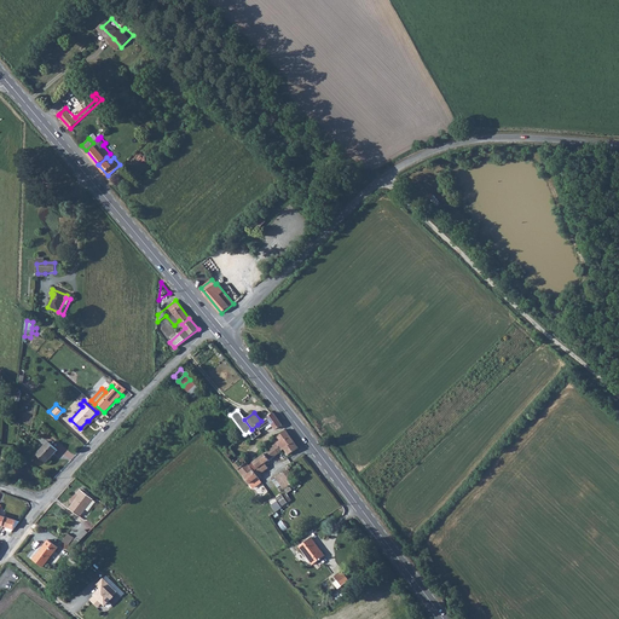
[(273,412),(261,421),(258,424),(260,428),(270,421),(277,428),(282,424),(273,412)]
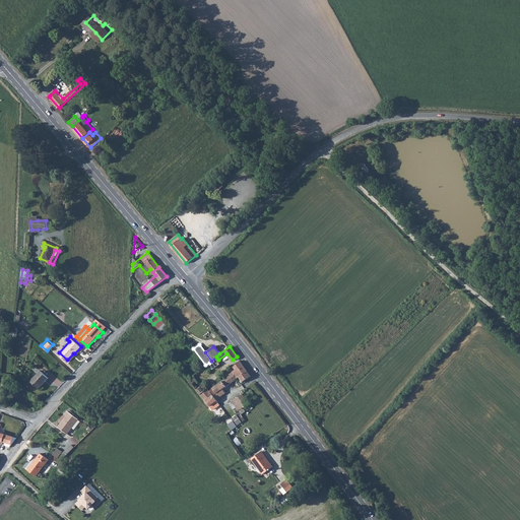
[(211,361),(209,363),(214,370),(222,365),(218,360),(216,356),(211,361)]
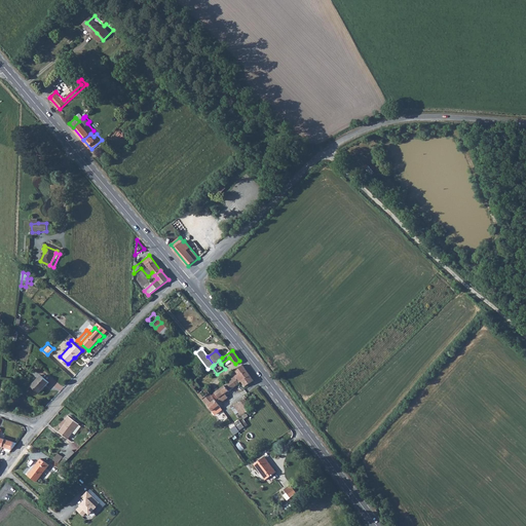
[(231,378),(232,378),(236,384),(241,380),(243,383),(246,386),(254,380),(242,365),(236,370),(238,373),(231,378)]
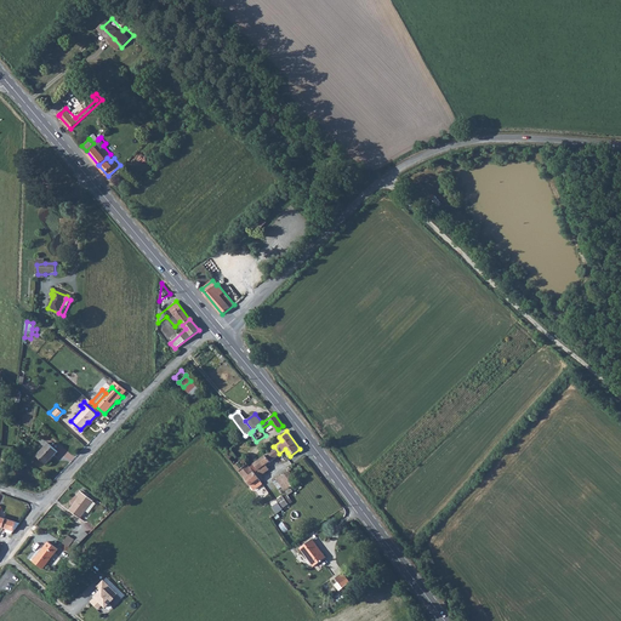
[(46,444),(34,457),(44,466),(56,453),(46,444)]
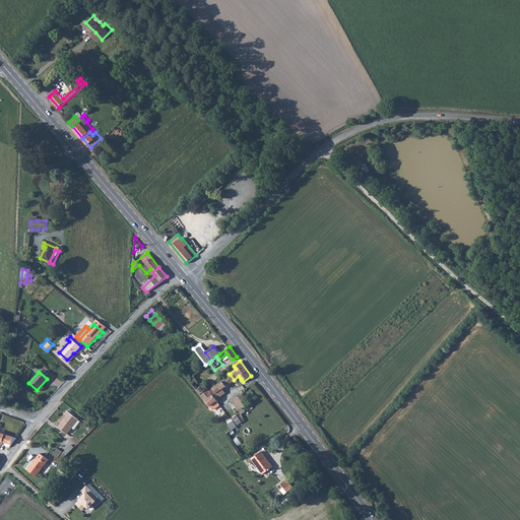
[(212,387),(212,388),(215,392),(217,391),(219,393),(223,390),(222,388),(234,380),(230,374),(212,387)]
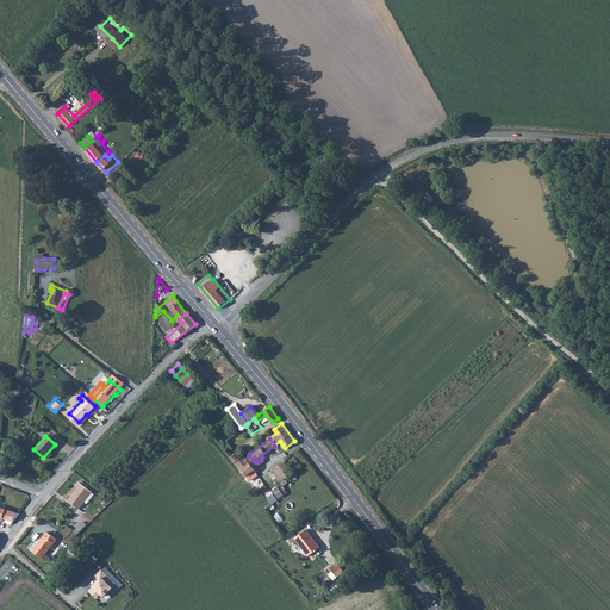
[(226,440),(221,444),(234,461),(243,454),(240,449),(236,452),(226,440)]
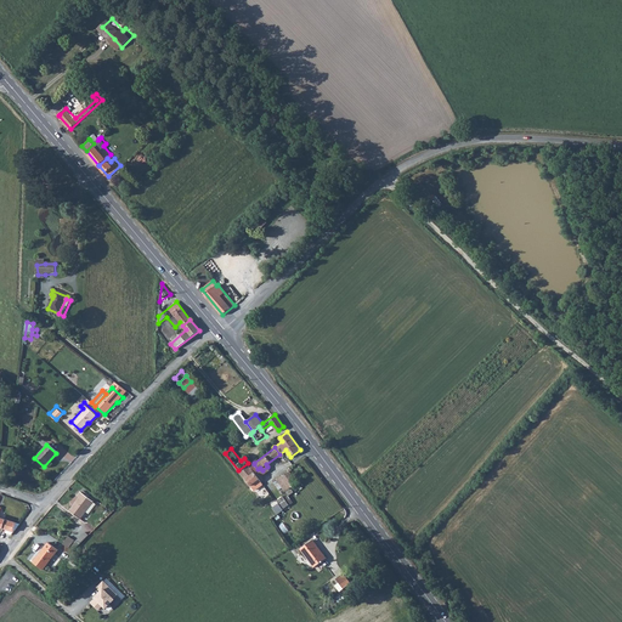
[(248,463),(238,470),(244,479),(246,479),(254,471),(250,467),(248,463)]
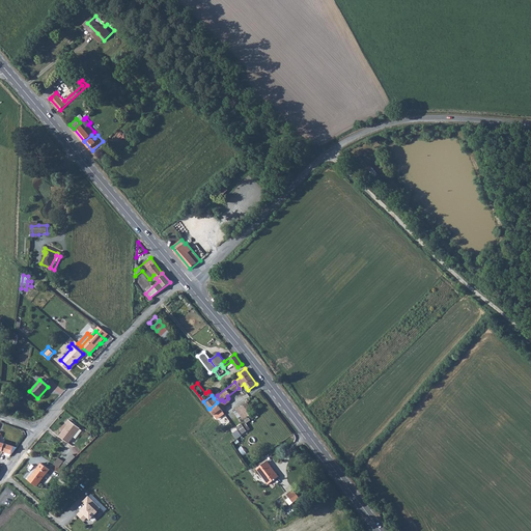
[(247,401),(242,406),(249,415),(251,414),(253,416),(256,415),(247,401)]
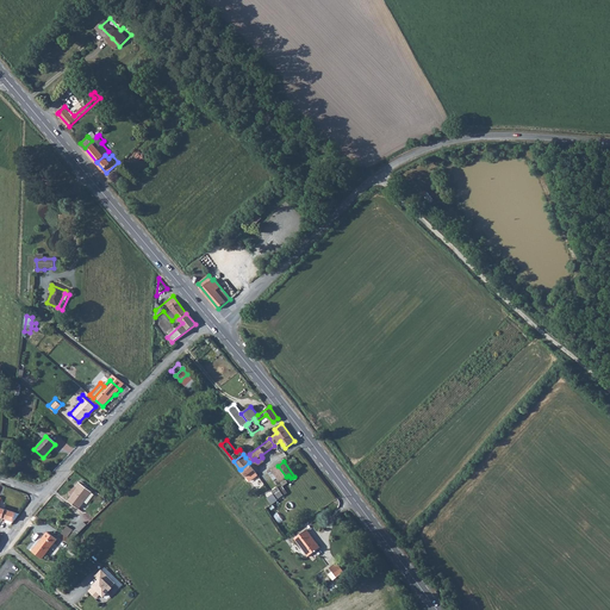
[(249,462),(241,470),(248,481),(257,474),(249,462)]
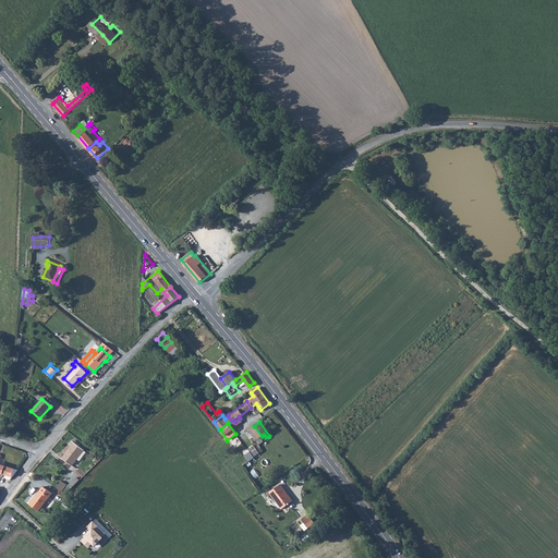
[(262,436),(254,426),(249,429),(256,440),(262,436)]
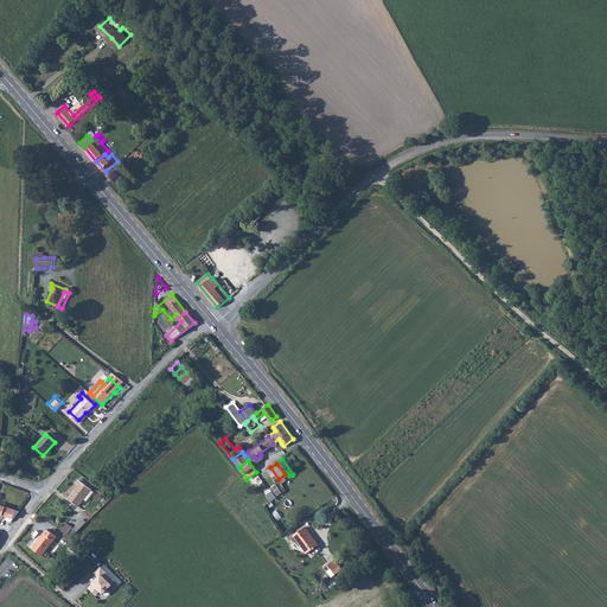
[(78,480),(76,485),(78,486),(69,499),(78,508),(91,490),(78,480)]
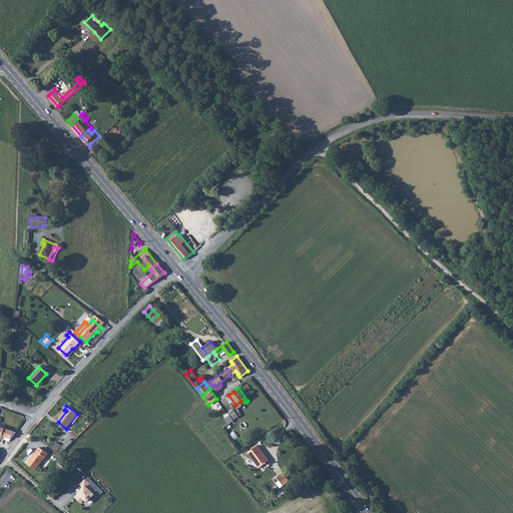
[(228,412),(232,417),(233,419),(238,416),(233,409),(228,412)]
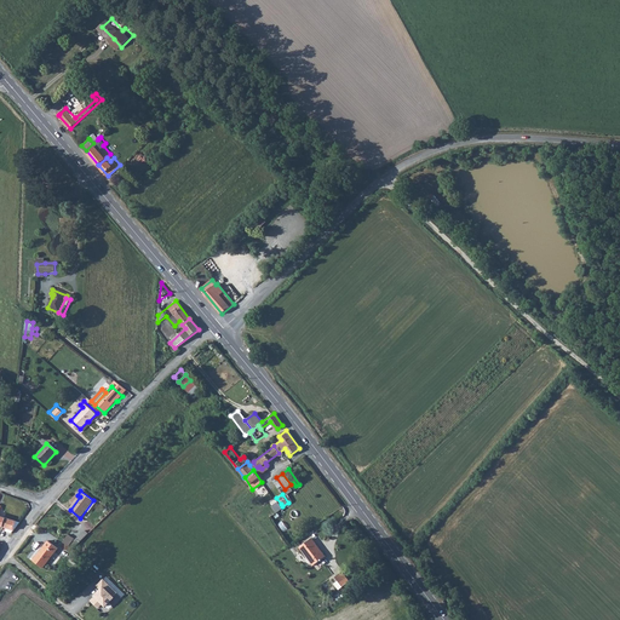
[(13,529),(17,520),(6,516),(3,524),(13,529)]
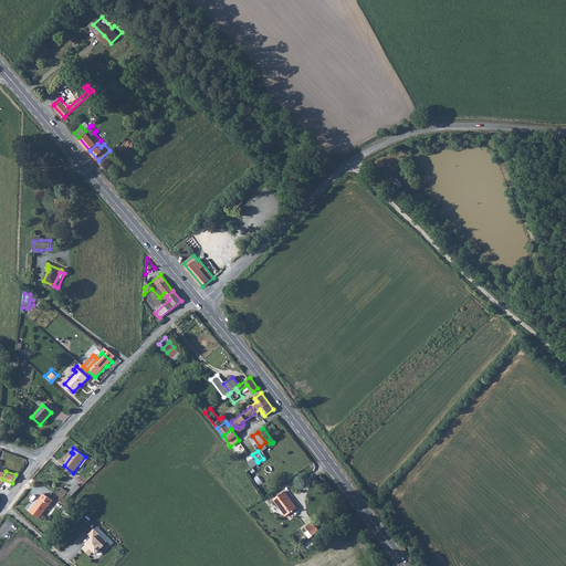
[(77,484),(71,491),(74,494),(81,488),(77,484)]
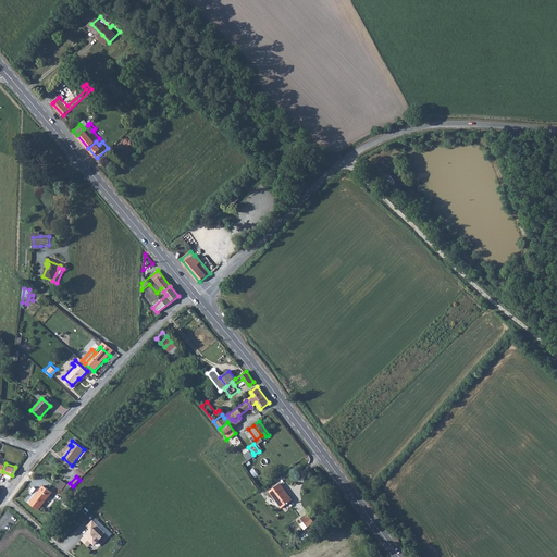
[(58,487),(65,494),(71,490),(66,486),(67,484),(62,481),(58,487)]
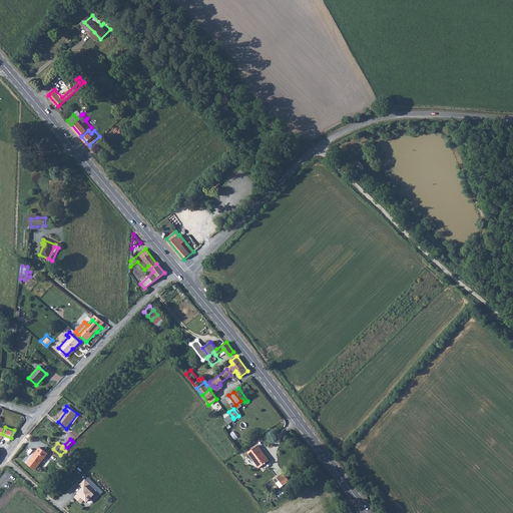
[(248,452),(260,467),(270,460),(267,456),(266,456),(263,452),(264,452),(259,445),(248,452)]
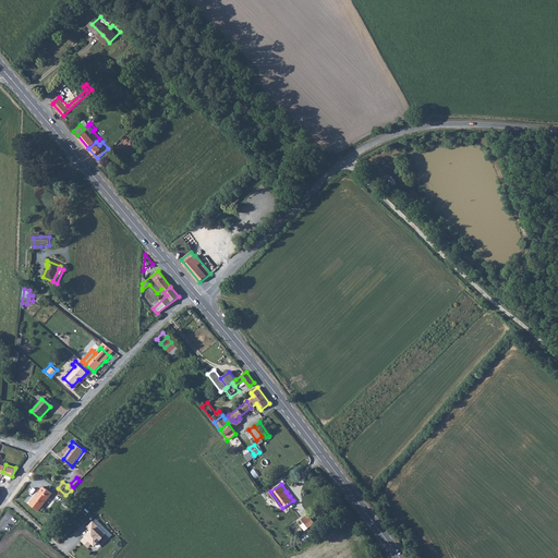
[(53,495),(44,488),(32,507),(40,512),(53,495)]
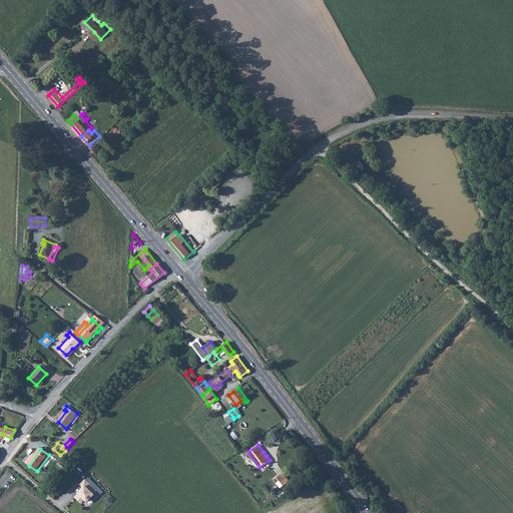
[(69,462),(61,457),(58,462),(66,467),(69,462)]
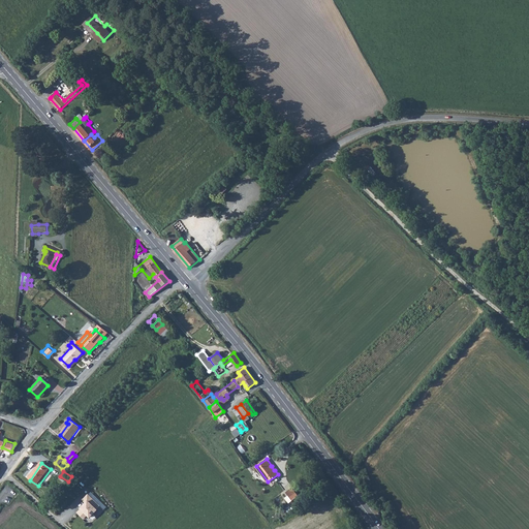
[(292,488),(286,492),(293,499),(299,495),(292,488)]
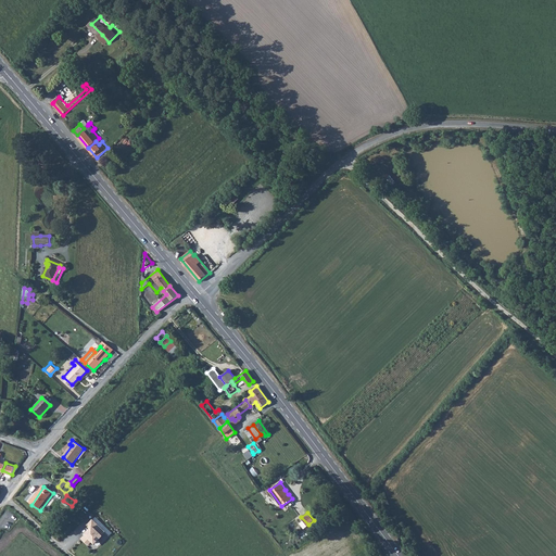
[(91,528),(81,539),(91,548),(106,531),(93,519),(88,525),(91,528)]
